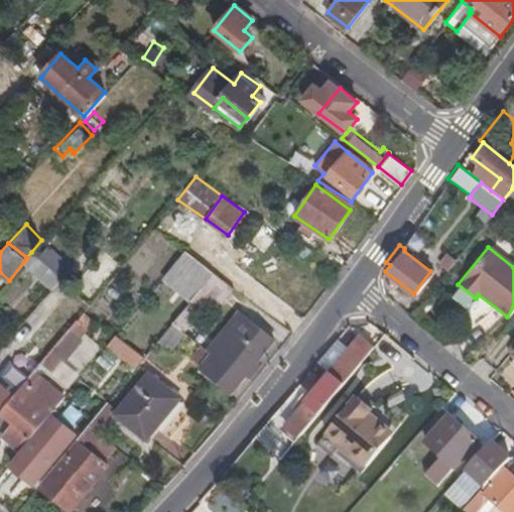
[(212,273),(183,250),(155,285),(155,286),(152,290),(168,304),(172,300),(182,308),(190,299),(212,273)]
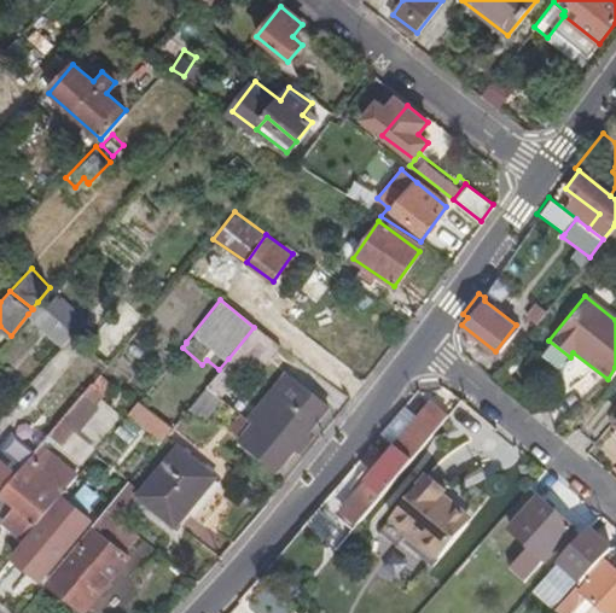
[(74,332),(38,302),(33,309),(28,314),(63,344),(74,332)]
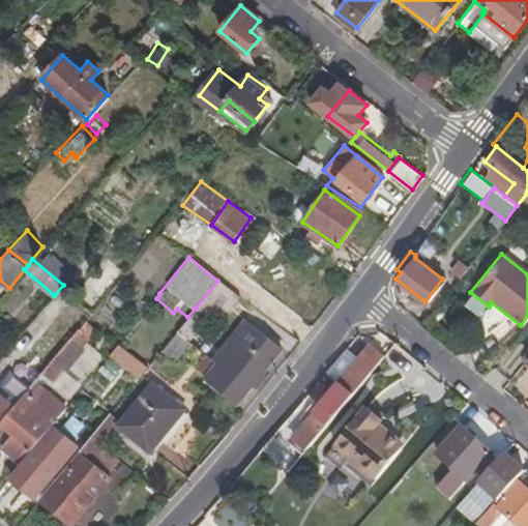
[(445,271),(457,281),(465,269),(453,261),(445,271)]
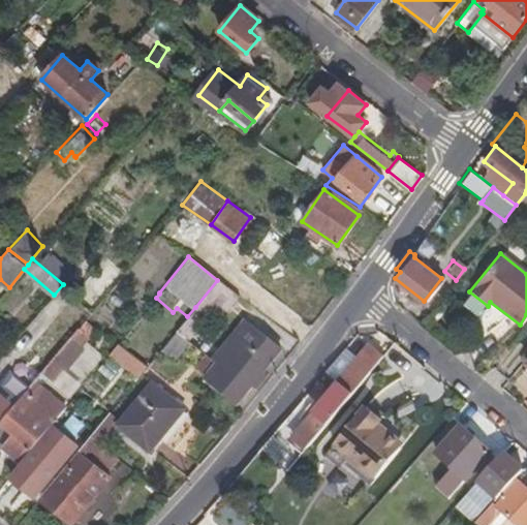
[(238,295),(218,279),(217,280),(195,307),(207,316),(209,318),(213,313),(218,318),(238,295)]
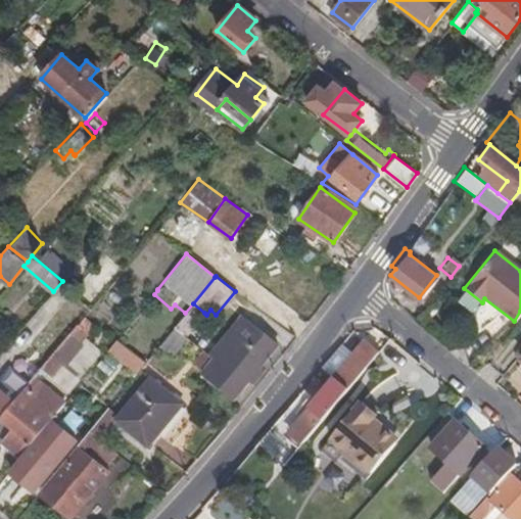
[(185,313),(175,326),(186,335),(194,325),(204,313),(193,303),(185,313)]
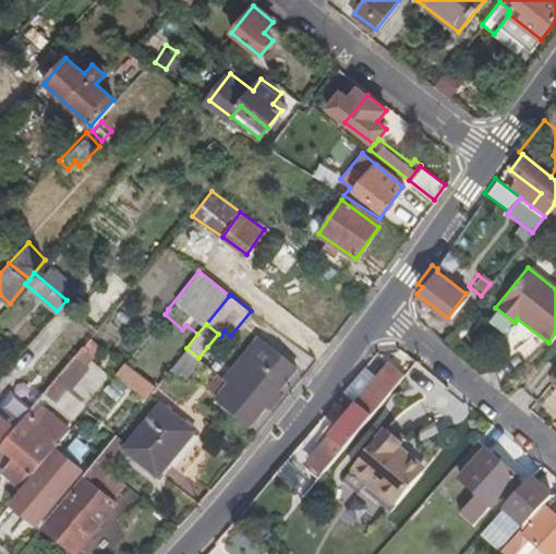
[(45,392),(77,353),(57,336),(3,400),(24,418),(27,412),(45,392)]
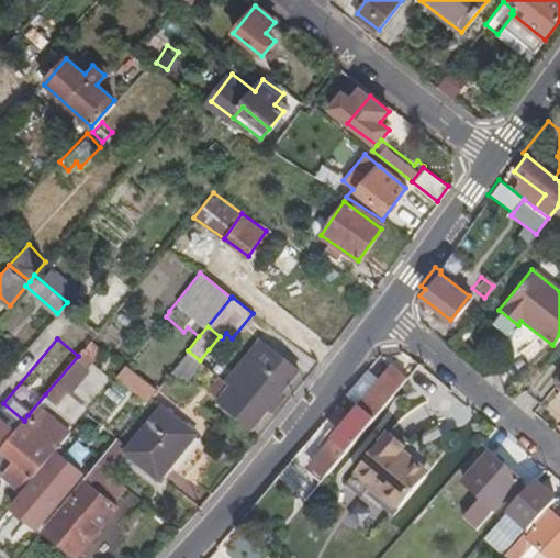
[(78,356),(45,394),(56,403),(67,390),(70,392),(89,369),(87,367),(101,349),(92,338),(78,356)]
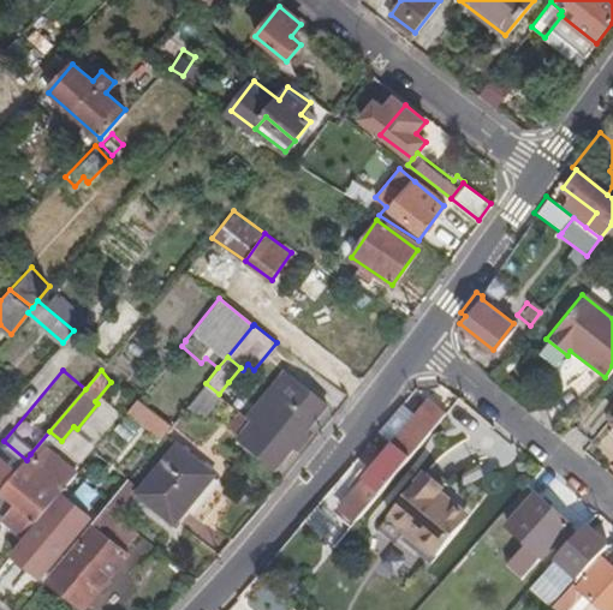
[(275,466),(326,405),(285,372),(257,406),(248,417),(256,423),(243,438),(275,466)]
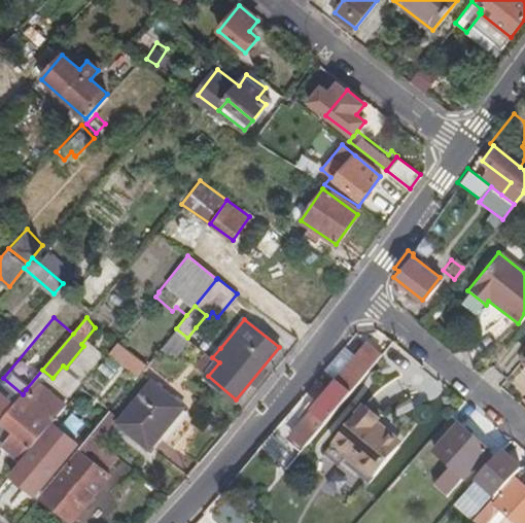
[(188,338),(205,352),(212,357),(220,348),(196,327),(187,338),(188,338)]
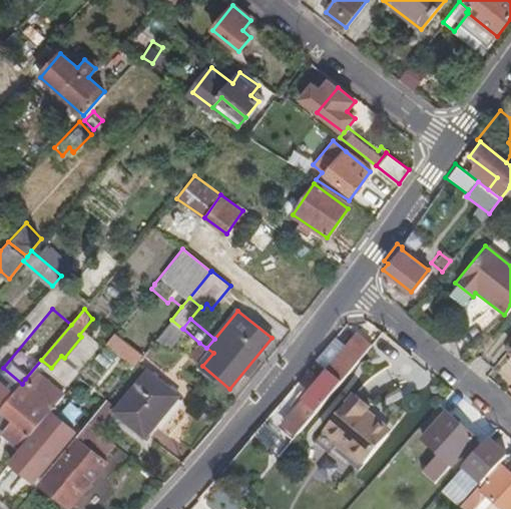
[(182,329),(171,320),(157,337),(169,346),(183,329),(182,329)]
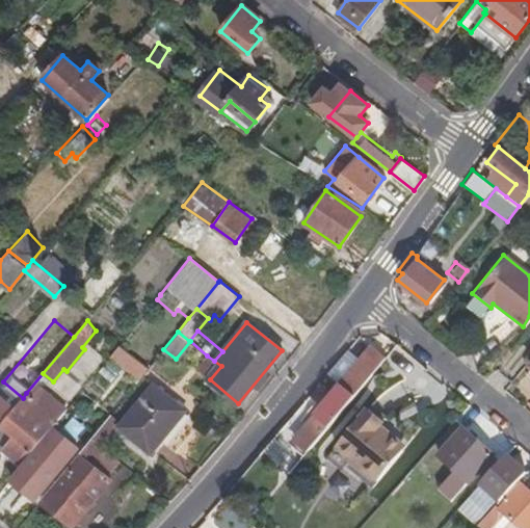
[(148,368),(118,344),(110,353),(139,377),(148,368)]
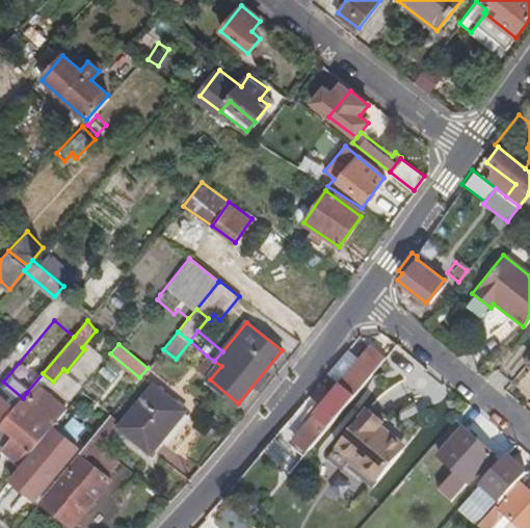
[(303,450),(382,359),(368,346),(290,439),(303,450)]
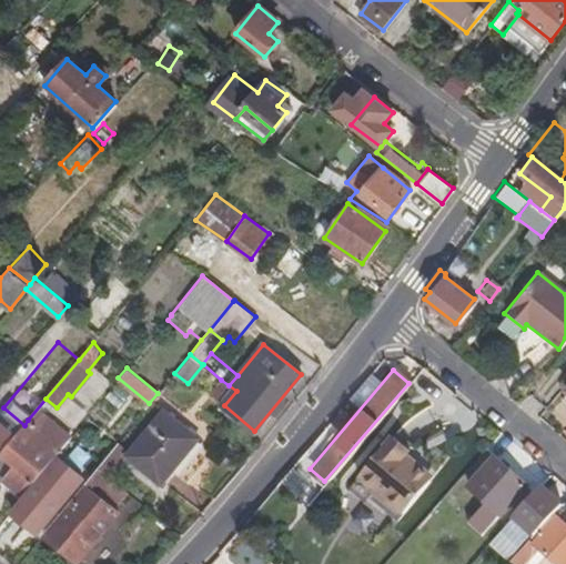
[(219,398),(229,385),(221,380),(211,392),(219,398)]
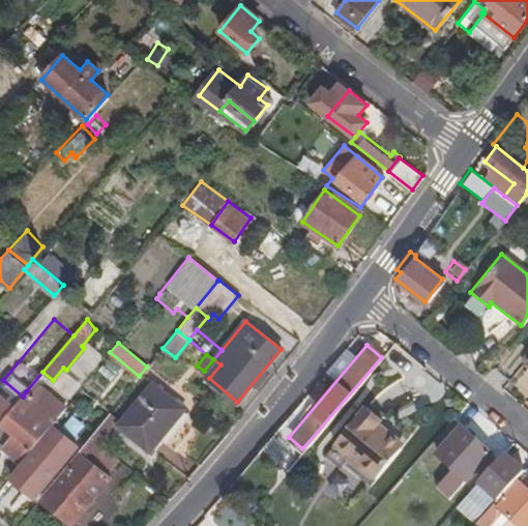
[(0,415),(18,393),(0,379),(0,415)]
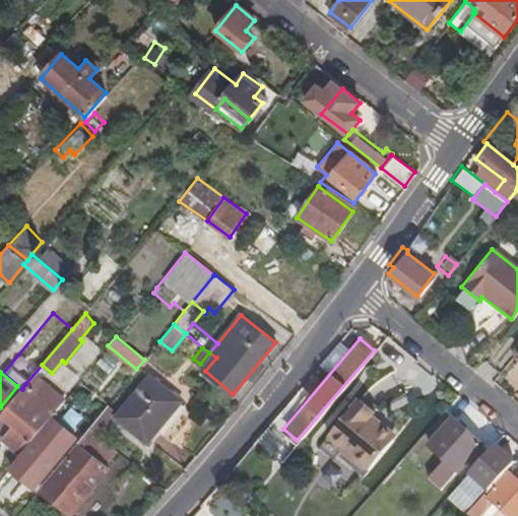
[(115,415),(147,442),(182,399),(149,373),(115,415)]
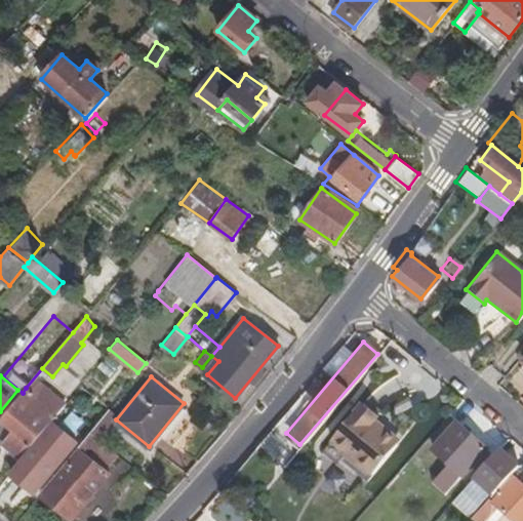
[(308,398),(318,387),(311,378),(300,391),(308,398)]
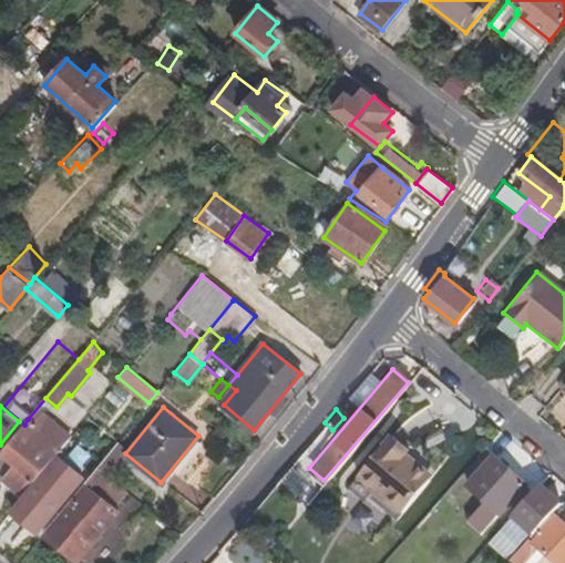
[(55,453),(61,446),(28,419),(24,425),(0,453),(0,480),(1,479),(21,494),(55,453)]
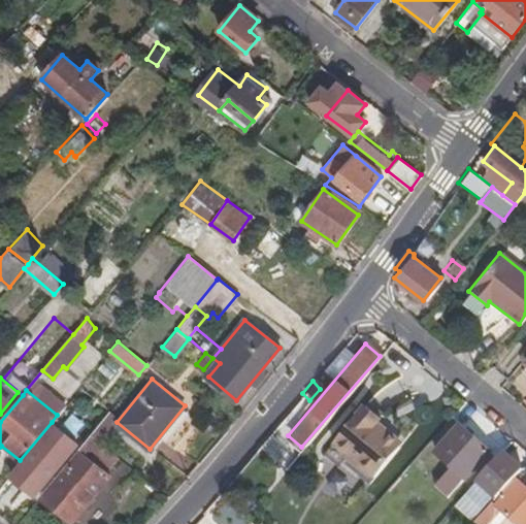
[(394,443),(394,438),(386,431),(384,434),(371,424),(374,421),(377,418),(362,404),(329,443),(370,476),(397,447),(394,443)]
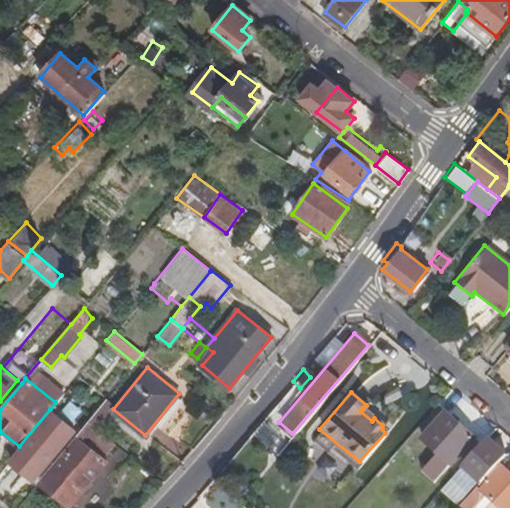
[(374,418),(363,408),(360,411),(372,421),(374,418)]
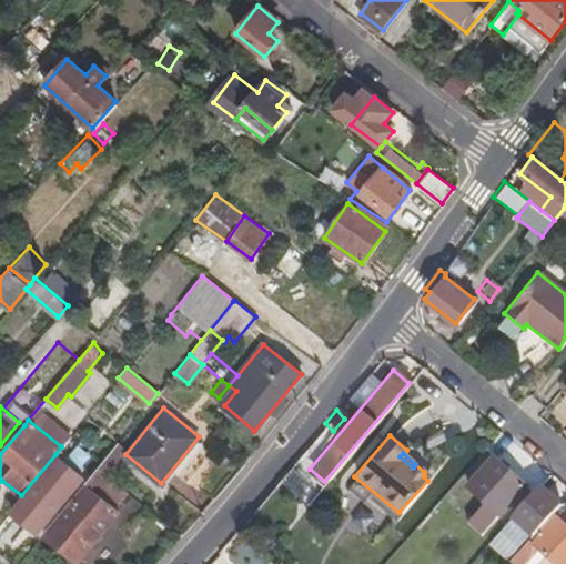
[(37,532),(82,476),(56,454),(21,495),(23,497),(11,512),(37,532)]
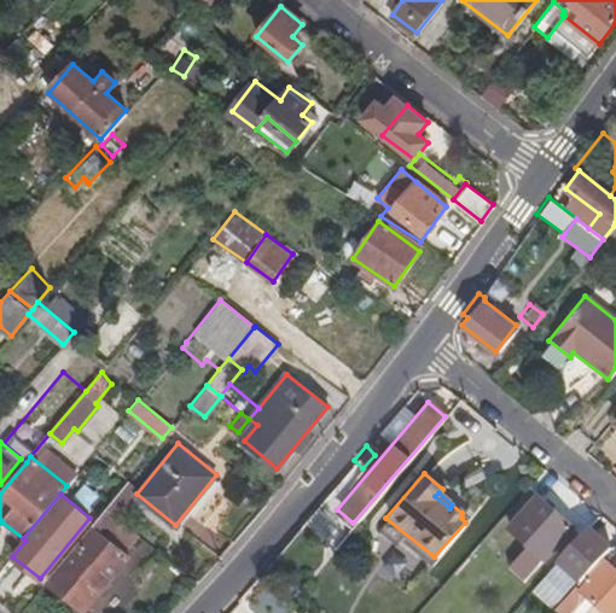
[(541,559),(569,525),(534,496),(506,530),(541,559)]
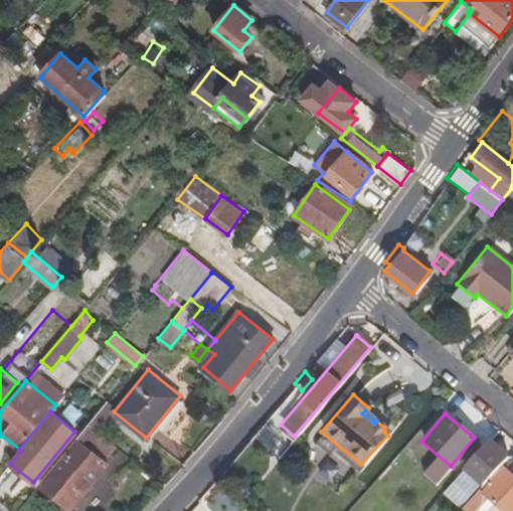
[(68,509),(106,464),(87,449),(101,433),(89,423),(75,440),(77,442),(40,487),(68,509)]
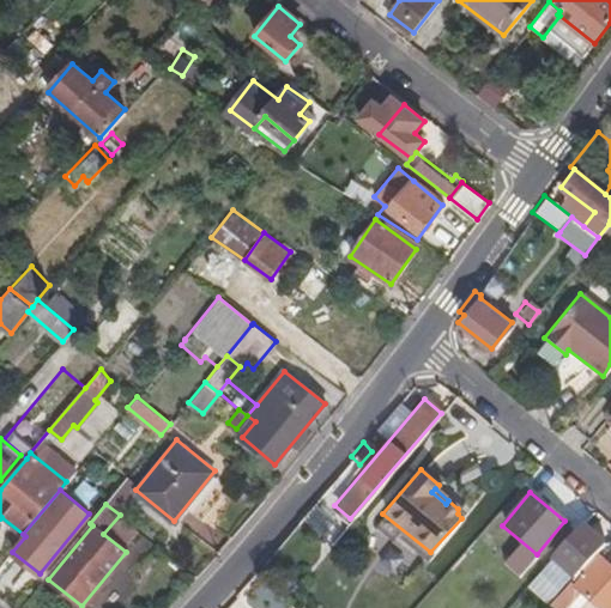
[(430,552),(382,514),(373,526),(392,541),(395,536),(423,559),(430,552)]
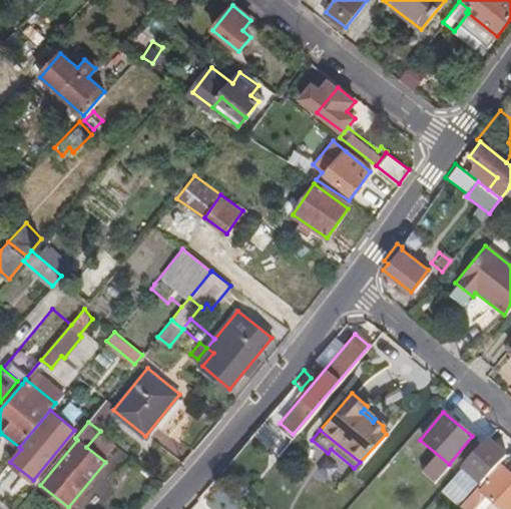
[(479,483),(497,463),(504,455),(485,438),(460,467),(479,483)]
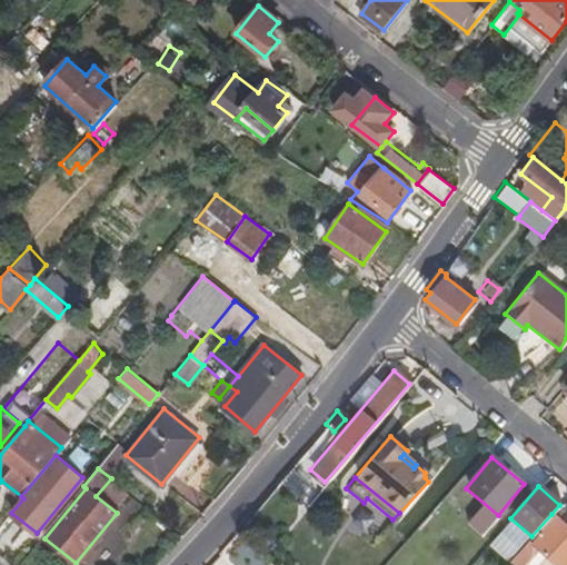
[(566,564),(566,527),(551,514),(531,536),(508,562),(511,564),(518,564),(534,548),(553,564),(566,564)]
